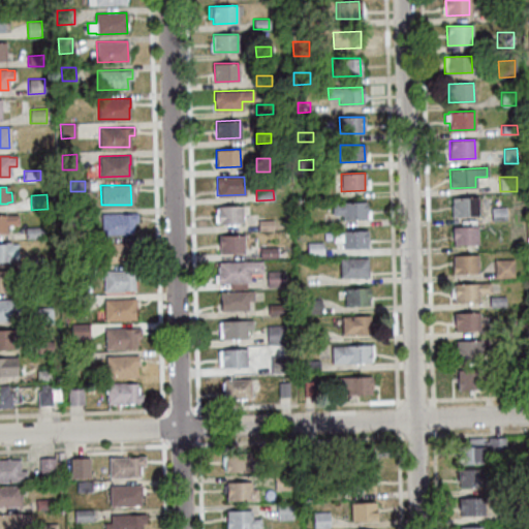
[(452,197),(477,196),(478,215),(453,217),(452,197)]
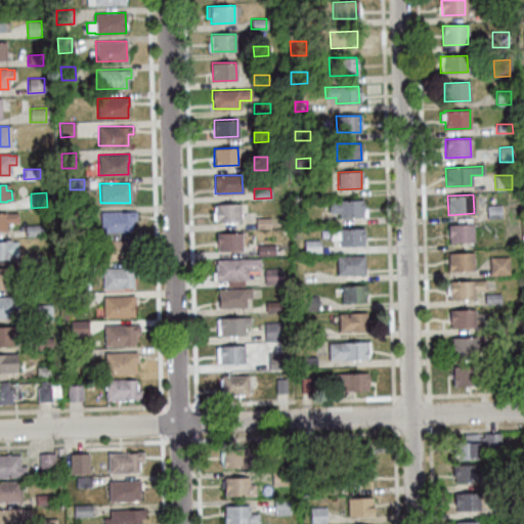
[(339,218),(339,212),(329,212),(329,202),(361,201),(362,217),(339,218)]
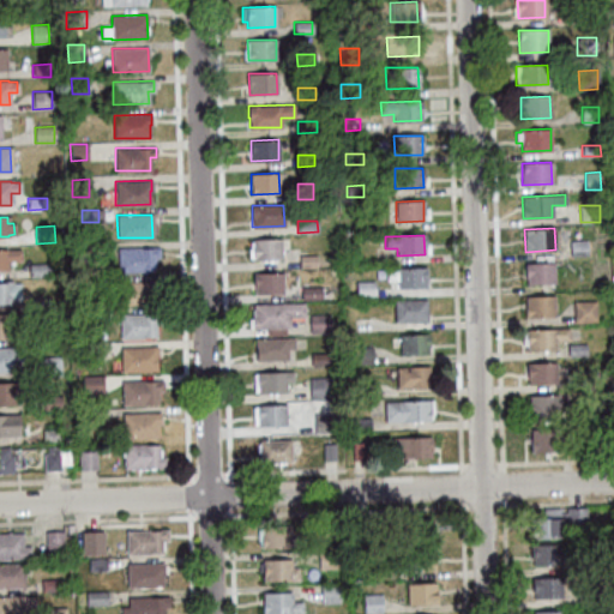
[(280,238),(281,258),(253,259),(252,239),(280,238)]
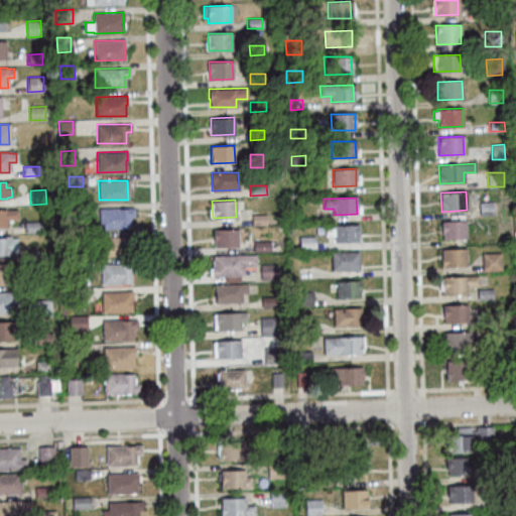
[(480,215),(480,203),(494,203),(494,214),(480,215)]
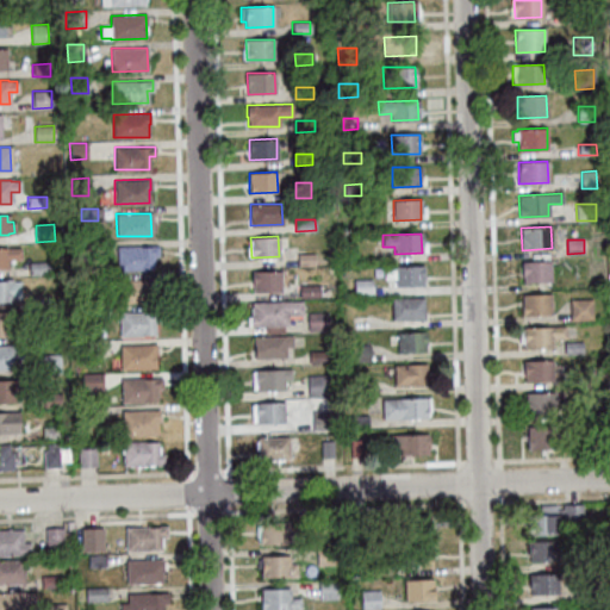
[(73,260),(73,242),(88,242),(88,260),(73,260)]
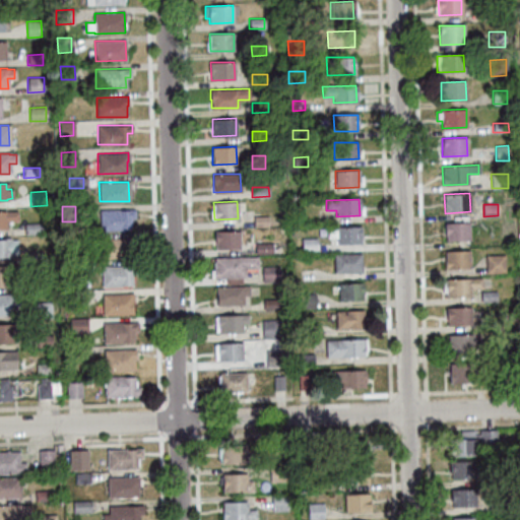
[(100,231),(99,210),(118,209),(118,210),(134,209),(134,217),(129,217),(129,229),(119,229),(119,230),(100,231)]
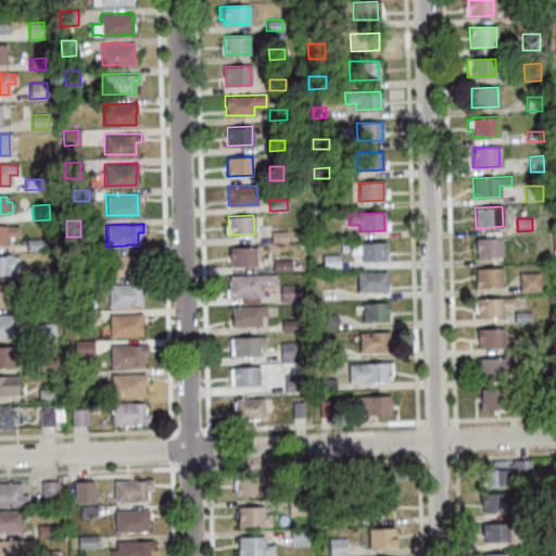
[(0,226),(5,226),(5,227),(19,226),(19,236),(5,236),(5,244),(0,244),(0,226)]
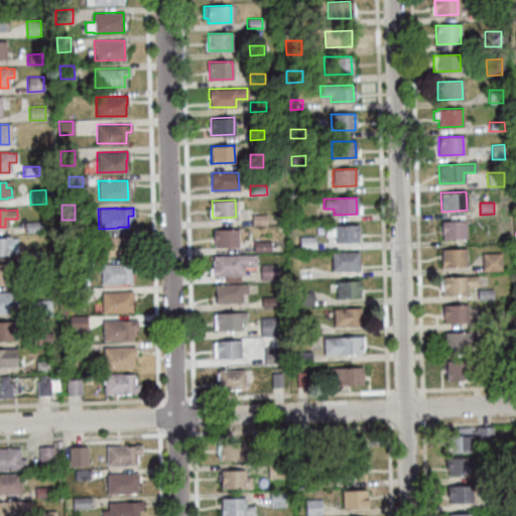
[(251,215),(265,215),(265,224),(252,224),(251,215)]
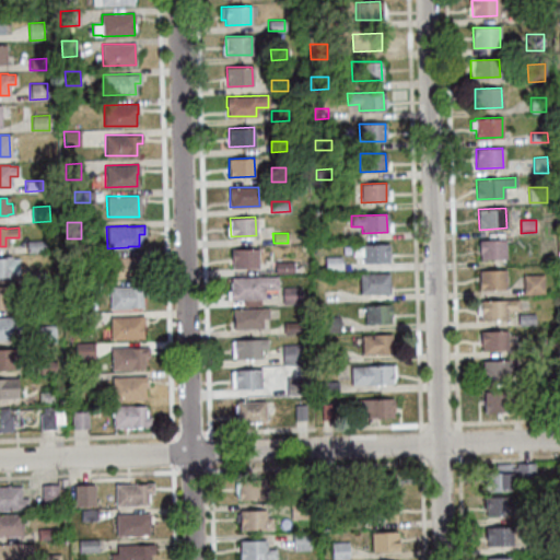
[(504,240),(505,258),(479,258),(478,241),(504,240)]
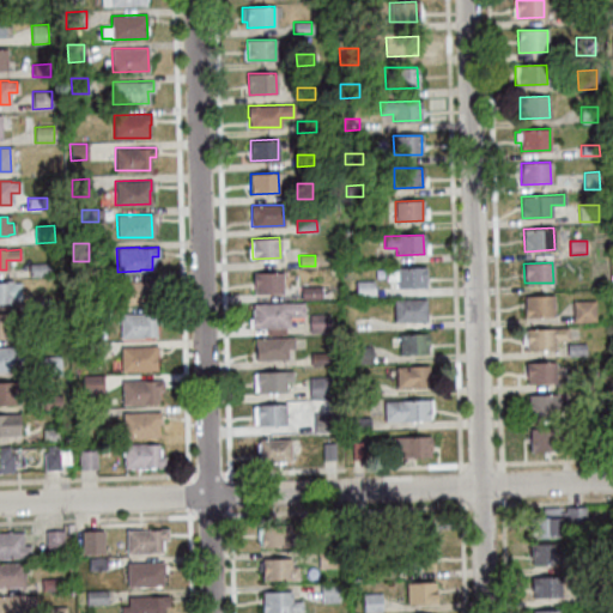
[(29,263),(48,263),(48,274),(29,275),(29,263)]
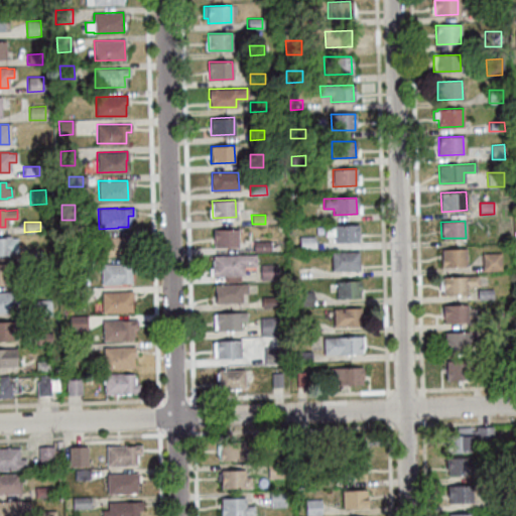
[(358,241),(335,242),(334,226),(357,225),(358,241)]
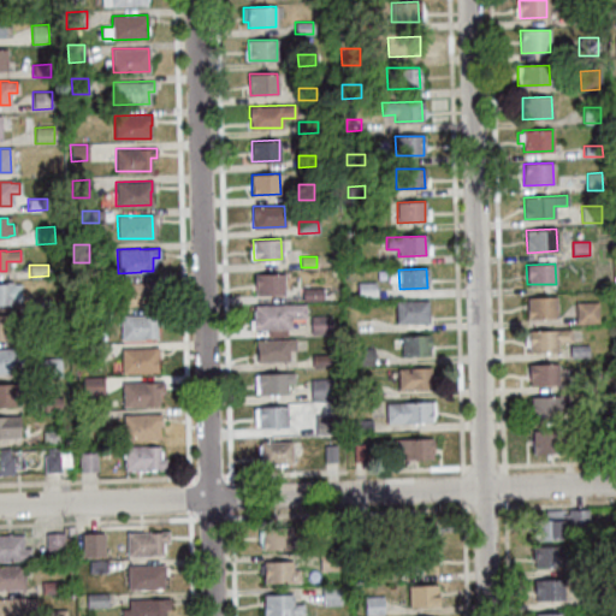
[(283,273),(283,295),(255,295),(254,274),(283,273)]
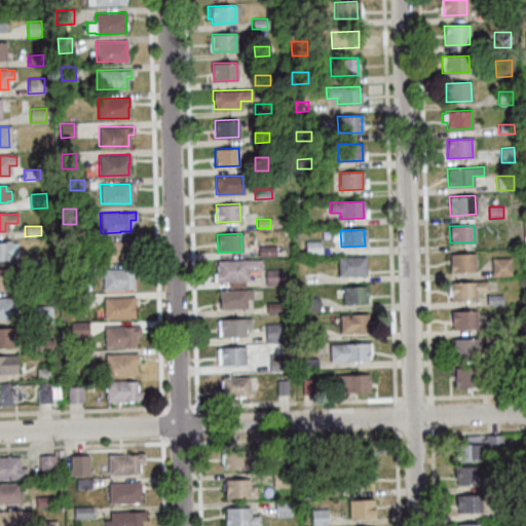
[(77,237),(77,248),(65,249),(65,237),(77,237)]
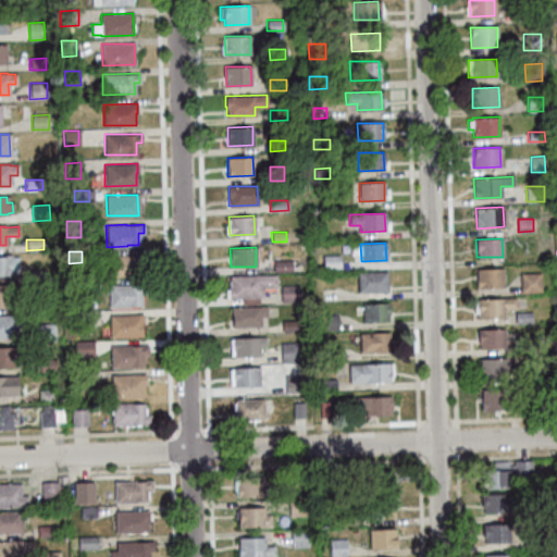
[(0,256),(10,255),(10,257),(17,257),(17,271),(11,271),(11,274),(0,274),(0,256)]
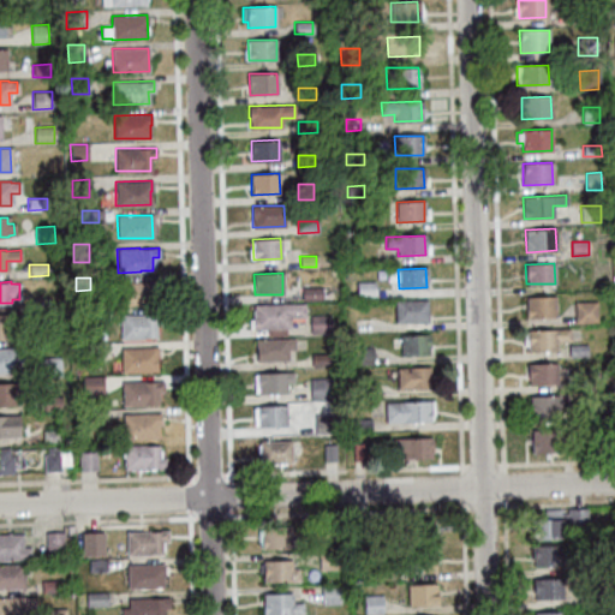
[(119,305),(118,281),(155,281),(156,291),(154,291),(155,304),(119,305)]
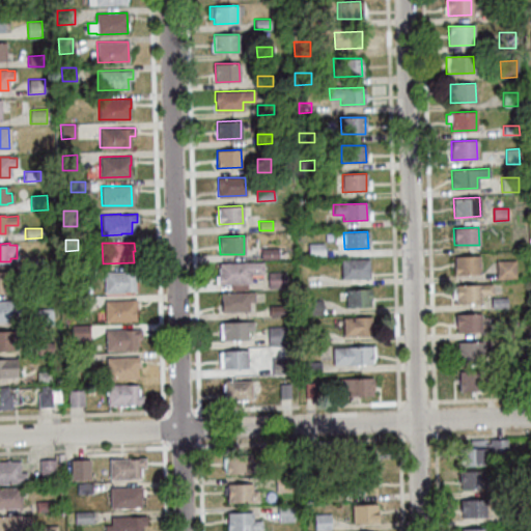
[(323,243),(323,256),(308,256),(308,243),(323,243)]
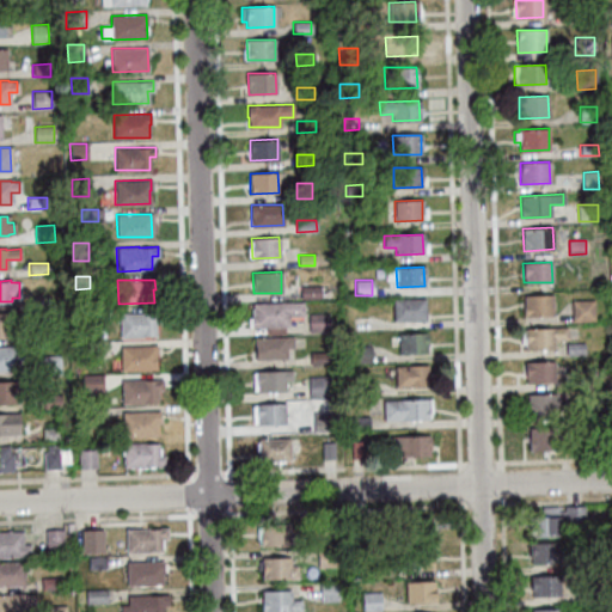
[(300,287),(319,286),(319,298),(300,298),(300,287)]
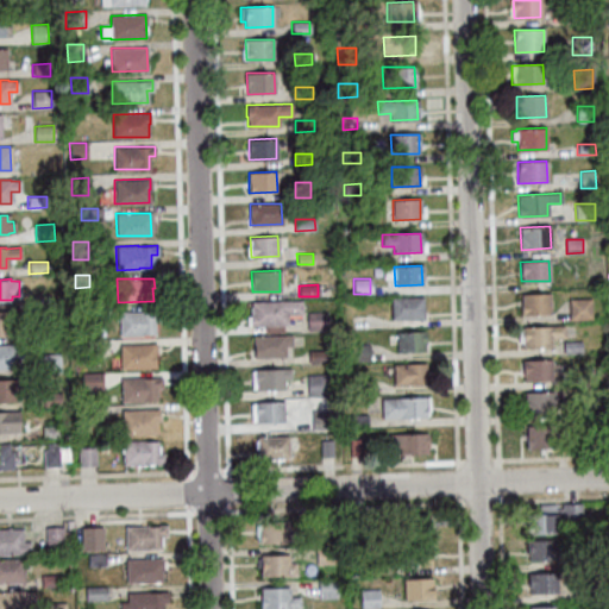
[(550,314),(521,314),(521,301),(522,301),(522,294),(548,293),(550,314)]
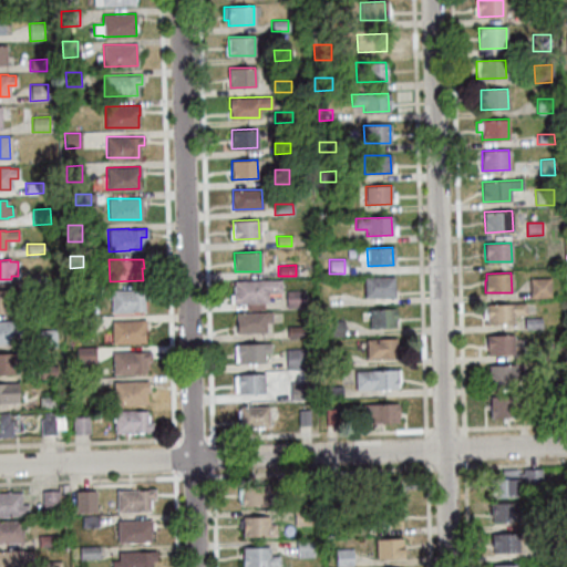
[(43,275),(44,286),(28,286),(28,275),(43,275)]
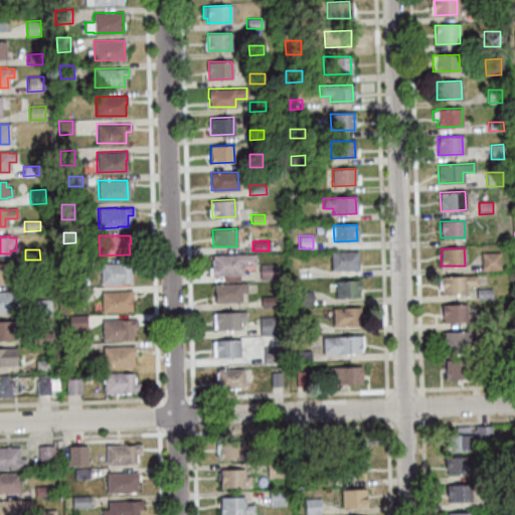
[(331,270),(331,251),(357,250),(357,270),(331,270)]
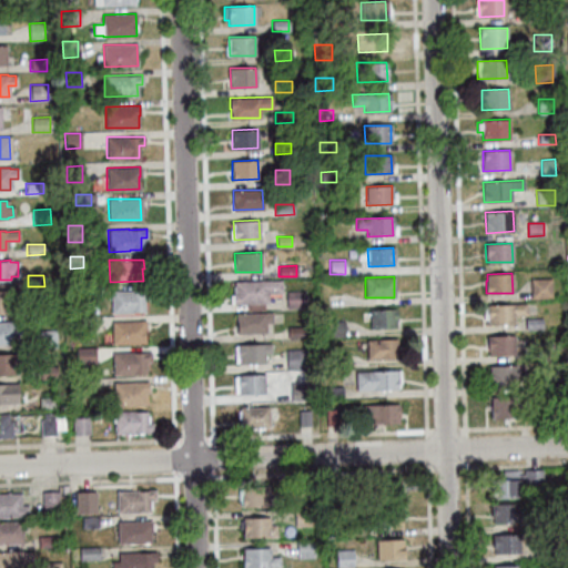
[(530,280),(550,279),(551,296),(531,297),(530,280)]
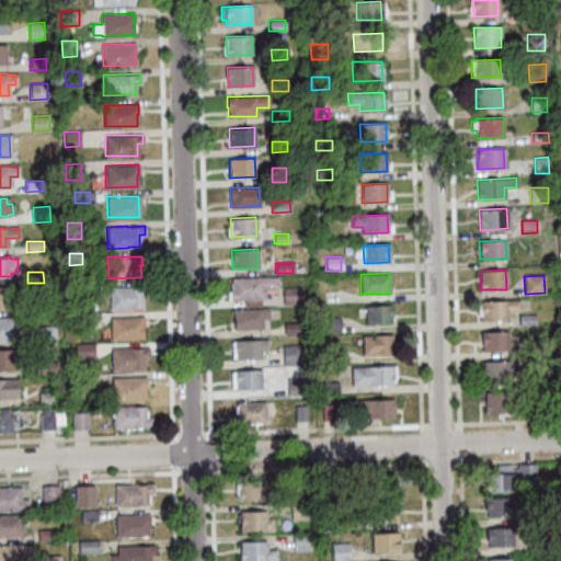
[(277,276),(277,289),(264,289),(264,298),(260,299),(243,299),(230,299),(230,290),(231,290),(231,277),(277,276)]
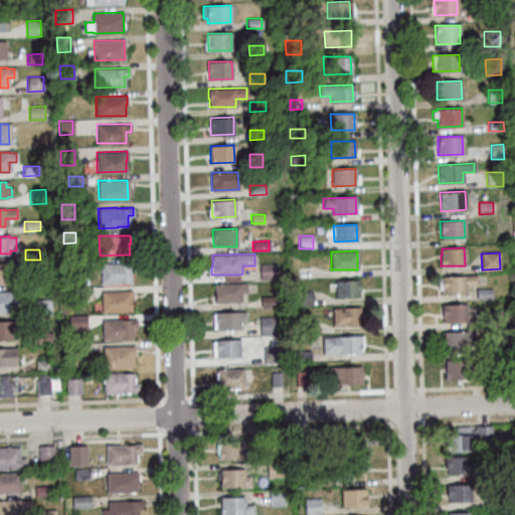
[(76,275),(63,276),(62,261),(76,260),(76,275)]
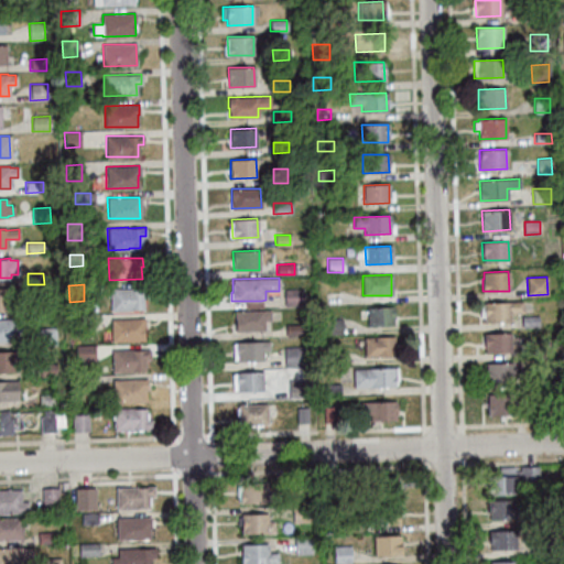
[(0,288),(19,288),(19,296),(11,296),(11,310),(0,310),(0,288)]
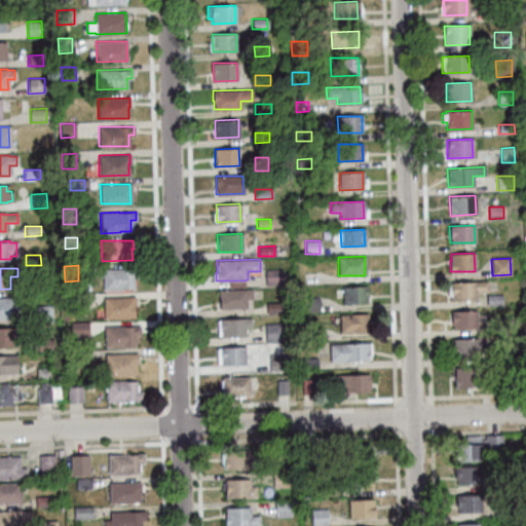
[(103,290),(102,269),(137,268),(138,277),(134,277),(134,289),(121,289),(121,290),(103,290)]
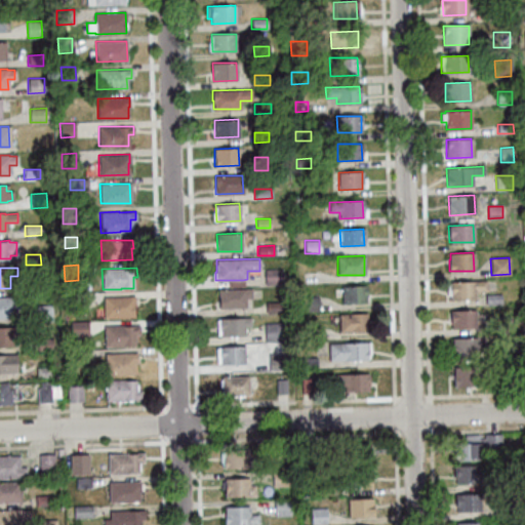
[(264,270),(281,269),(281,283),(265,283),(264,270)]
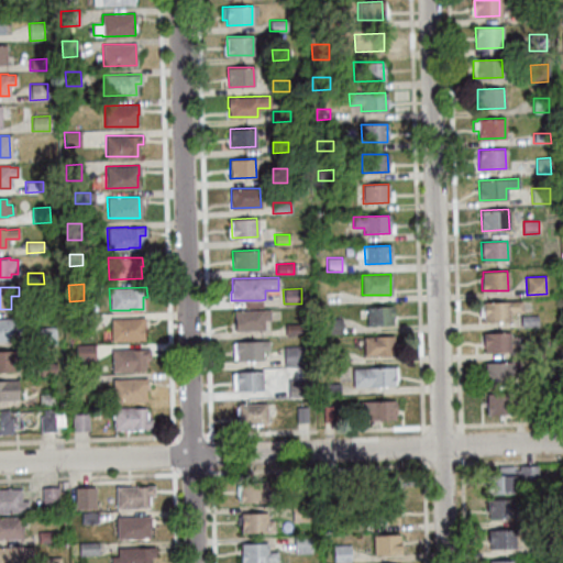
[(521,300),(521,311),(508,311),(509,320),(484,321),(484,301),(521,300)]
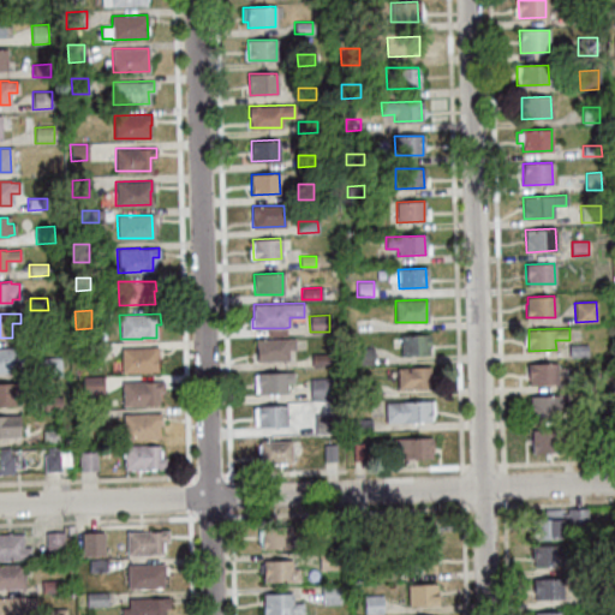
[(34,344),(33,332),(51,332),(51,342),(34,344)]
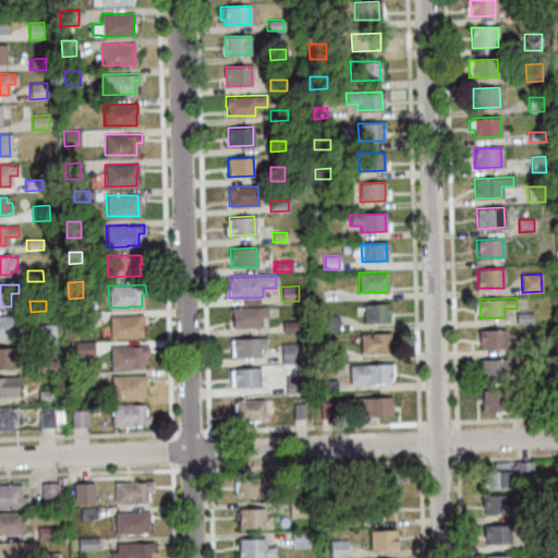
[(390,320),(363,322),(363,304),(389,303),(390,320)]
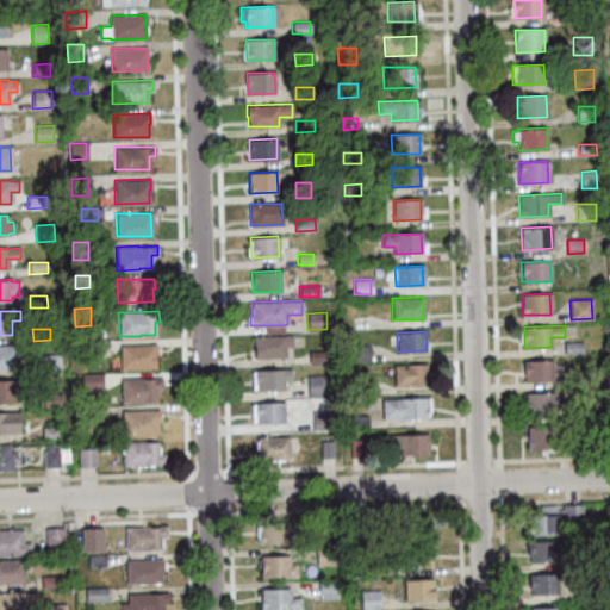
[(291,335),(292,347),(285,347),(285,356),(254,358),(254,335),(291,335)]
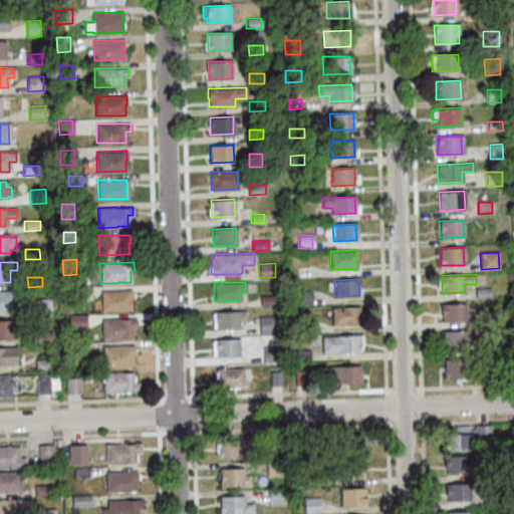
[(84,297),(69,298),(69,287),(84,287),(84,297)]
